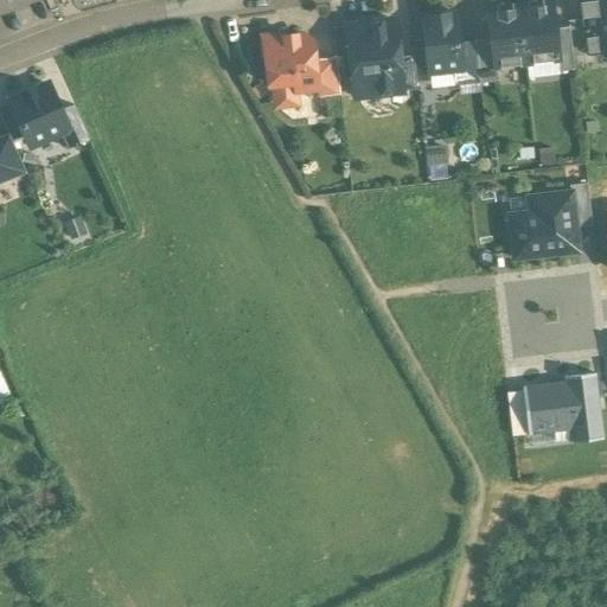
[(0,0),(0,6),(2,12),(31,0),(0,0)]
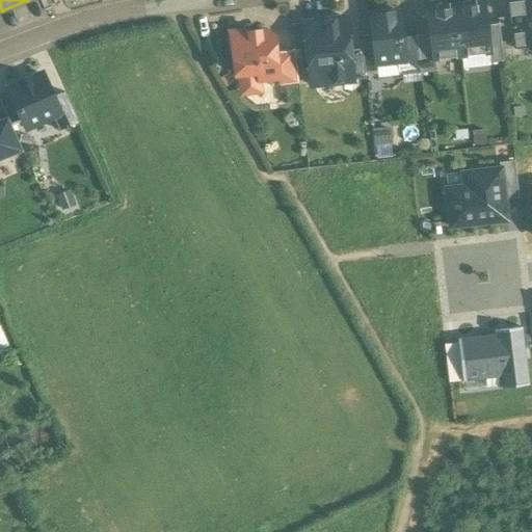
[(531,0),(507,0),(510,18),(513,43),(513,49),(531,47),(531,0)]
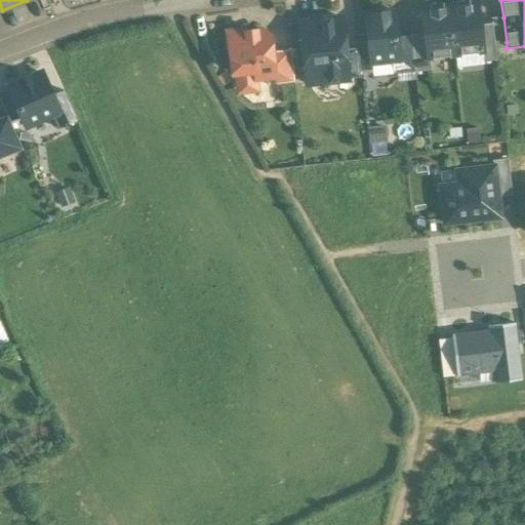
[(477,2),(448,6),(454,56),(482,53),(483,53),(480,26),(477,2)]
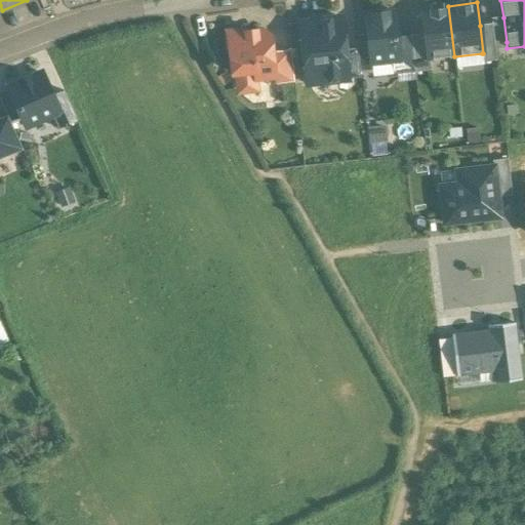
[(448,6),(421,9),(425,35),(428,59),(429,59),(454,56),(448,6)]
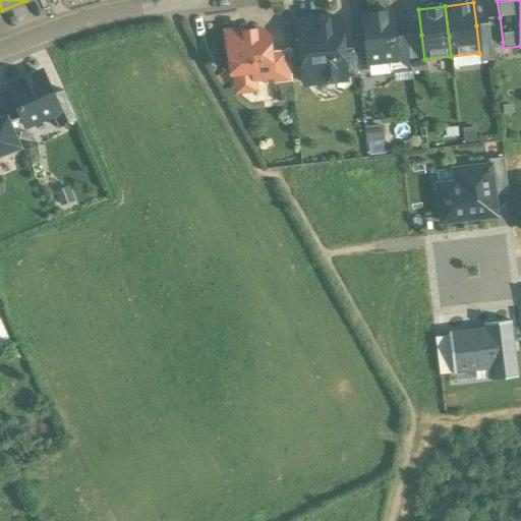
[(391,12),(362,15),(364,41),(367,64),(389,62),(397,61),(394,38),(391,12)]
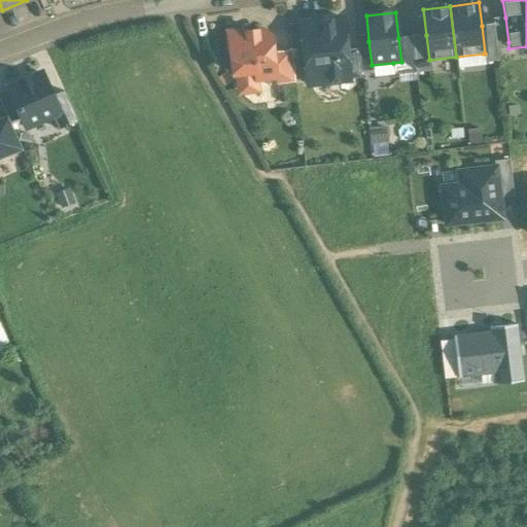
[(505,18),(493,20),(493,25),(496,44),(508,42),(505,18)]
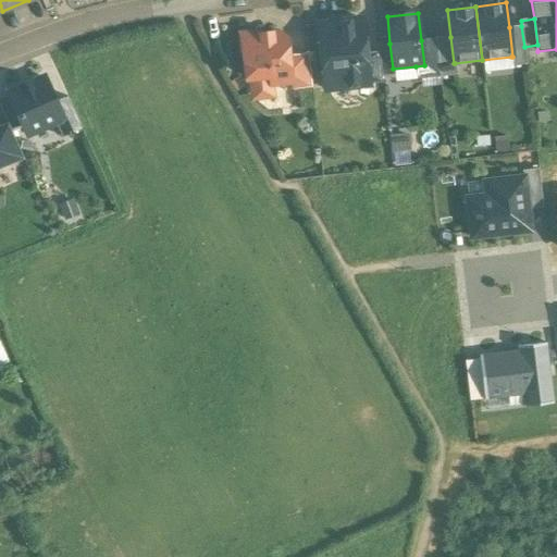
[(361,20),(318,25),(321,51),(329,57),(322,64),(325,90),(369,85),(366,53),(361,20)]
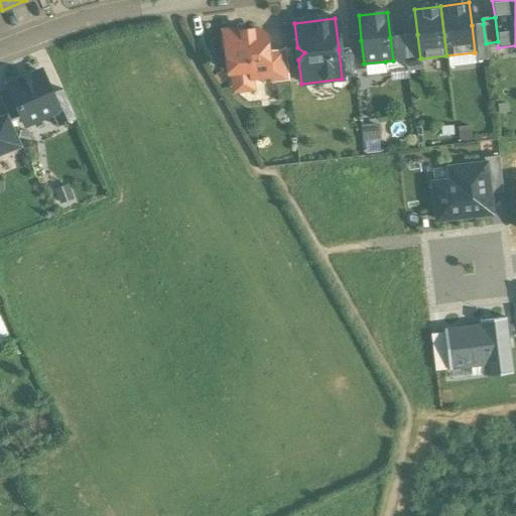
[(294,23),(282,24),(285,48),(297,47),(294,23)]
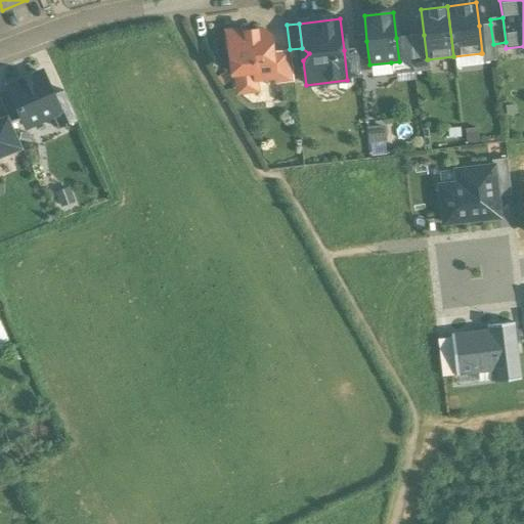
[(490,25),(479,26),(482,53),(481,53),(482,62),(495,60),(493,44),(490,25)]
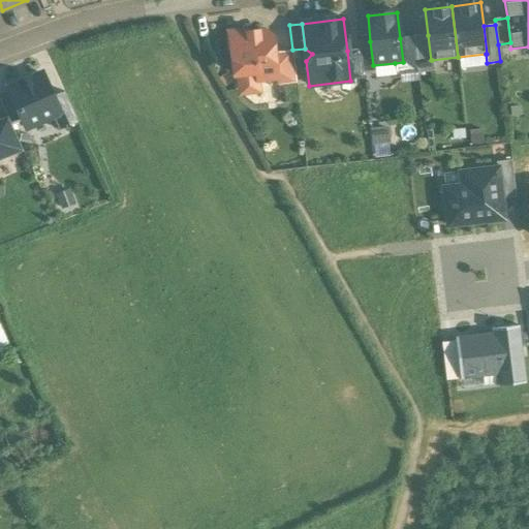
[(263,31),(244,33),(243,31),(226,33),(228,49),(231,49),(232,62),(236,62),(239,86),(249,94),(257,84),(257,81),(277,79),(274,53),(274,51),(268,47),(273,40),(272,36),(268,33),(265,33),(263,31)]
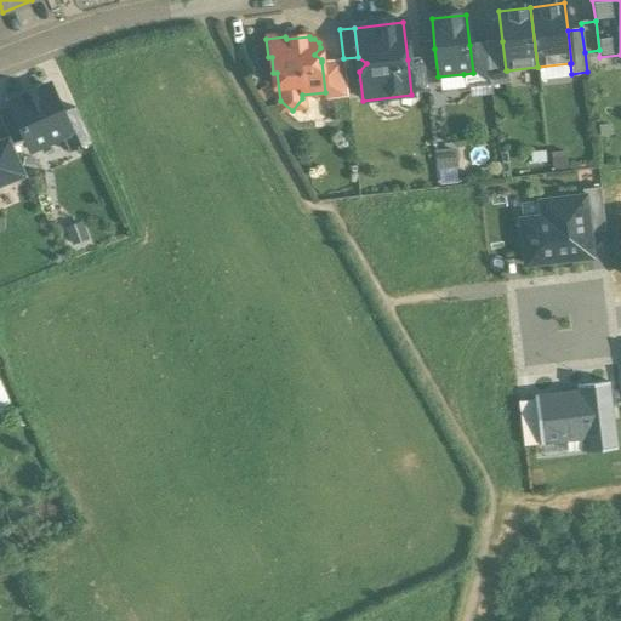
[(502,41),(485,43),(491,86),(510,84),(507,70),(506,70),(502,41)]
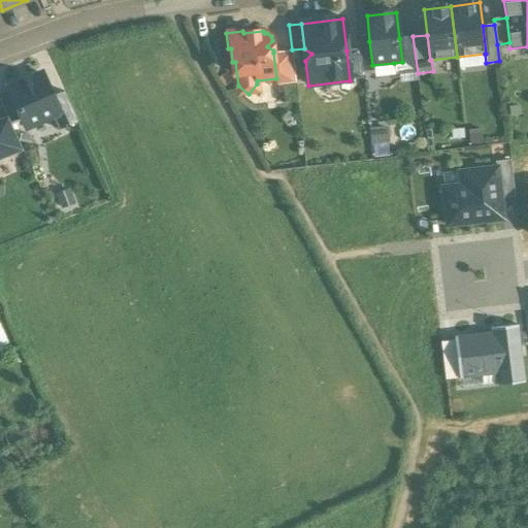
[(413,36),(399,38),(402,62),(394,63),(396,75),(418,73),(413,36)]
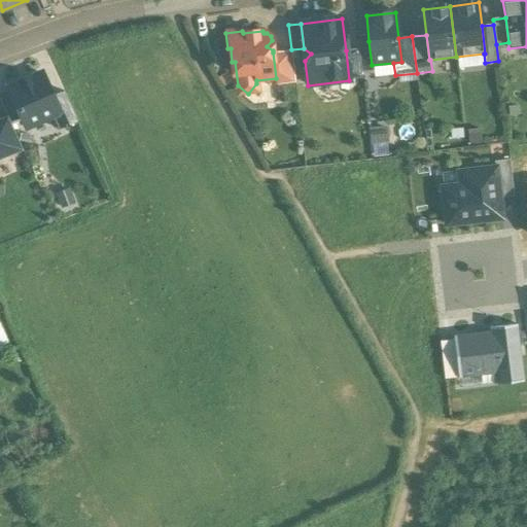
[(369,41),(357,42),(357,49),(359,67),(372,65),(369,41)]
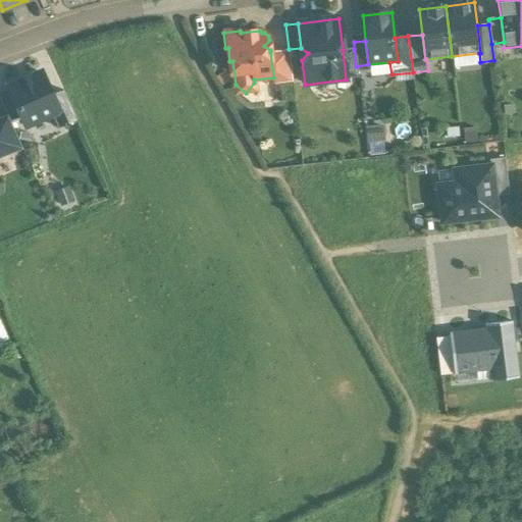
[(354,49),(343,50),(346,80),(358,77),(356,66),(354,49)]
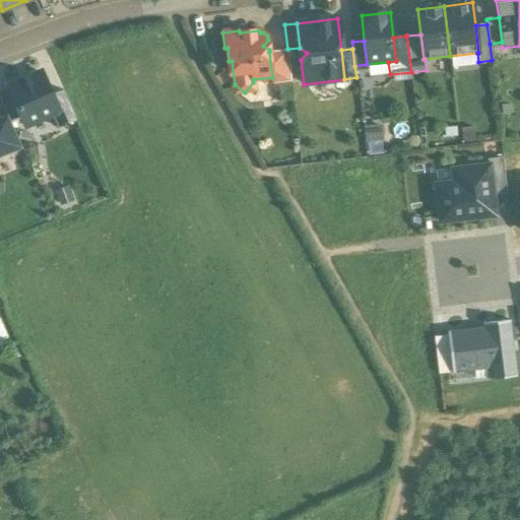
[(287,50),(269,52),(272,77),(273,85),(291,83),(287,50)]
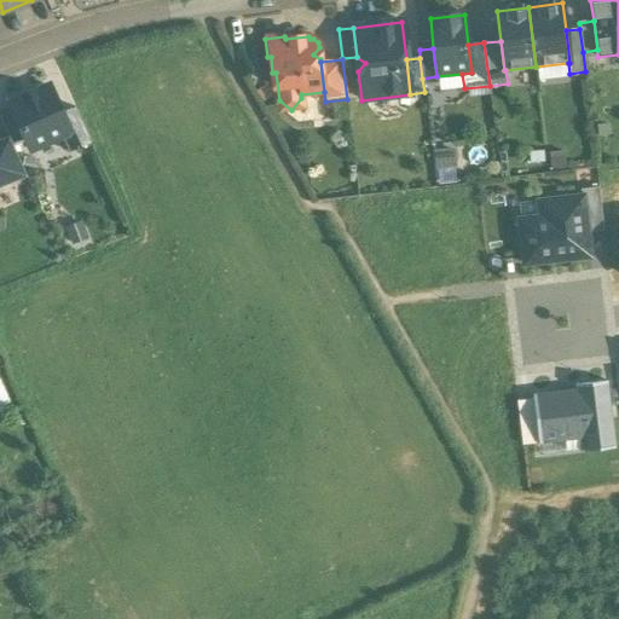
[(50,88),(10,105),(24,139),(30,150),(61,136),(69,132),(62,114),(50,88)]
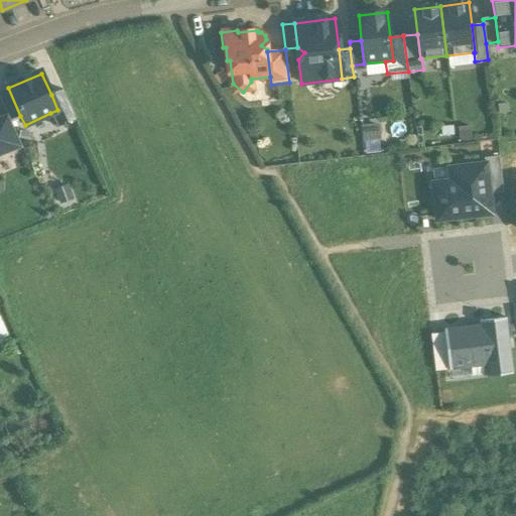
[(20,116),(9,90),(0,94),(0,99),(8,117),(9,121),(20,116)]
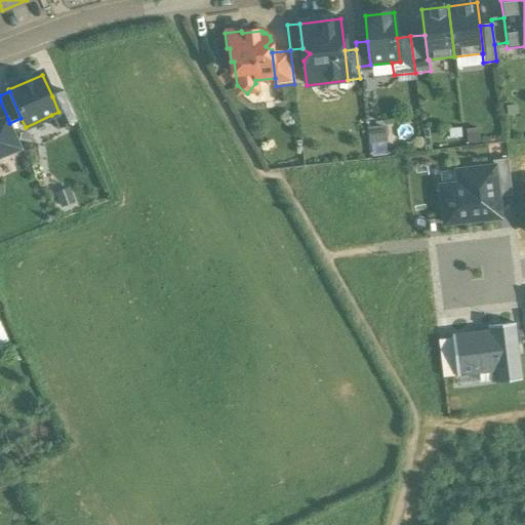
[(77,122),(64,91),(52,96),(58,112),(51,115),(58,129),(77,122)]
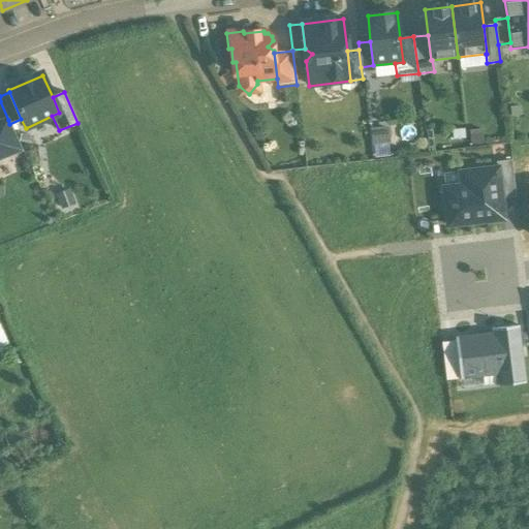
[(8,120),(0,123),(0,158),(22,150),(9,124),(8,120)]
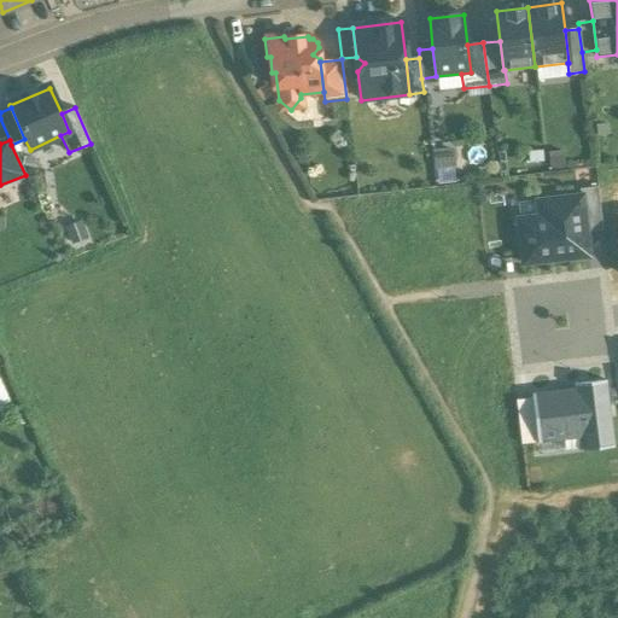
[(579,191),(579,197),(581,197),(586,233),(602,231),(596,188),(579,191)]
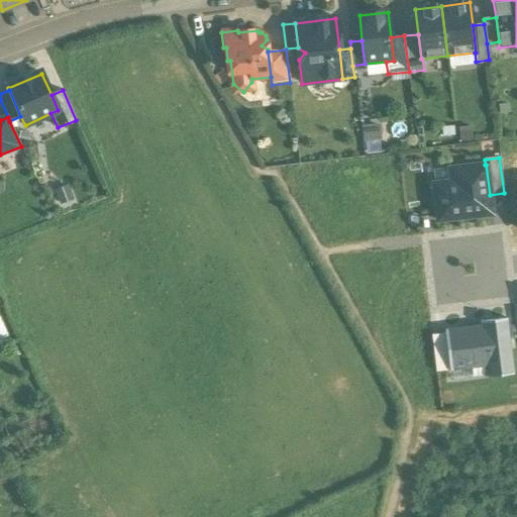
[(486,165),(485,165),(458,169),(460,181),(433,185),(437,221),(493,215),(490,195),(486,165)]
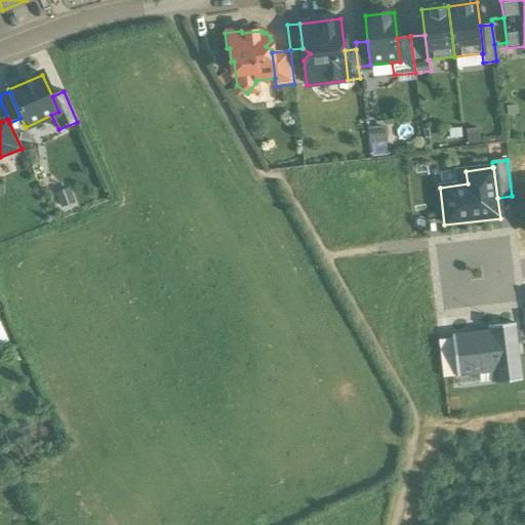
[(495,385),(521,381),(515,324),(487,327),(488,331),(451,335),(452,339),(456,376),(456,377),(493,372),(495,385)]
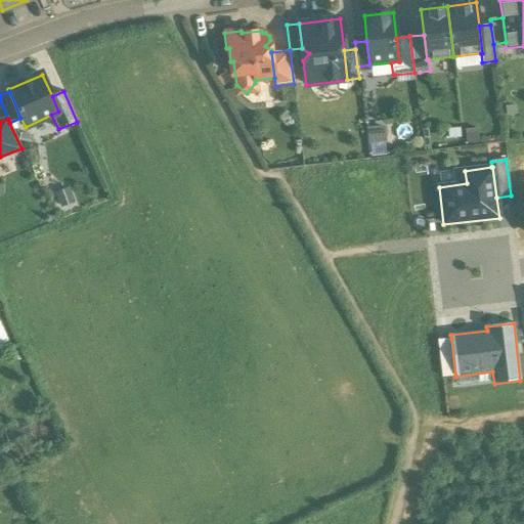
[(455,376),(451,339),(437,341),(441,378),(455,376)]
